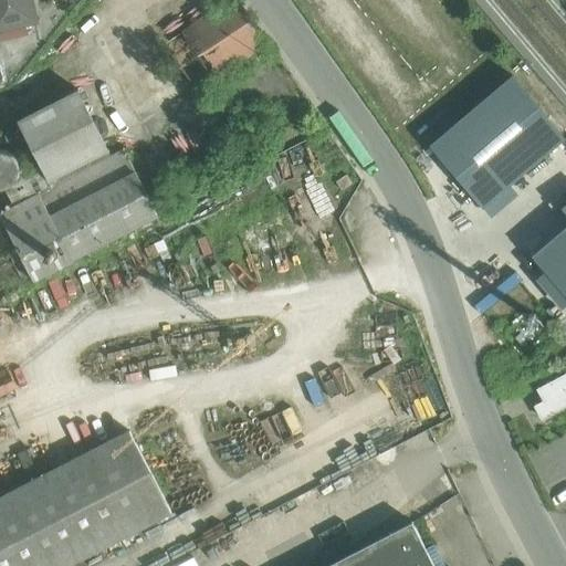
[(31,0),(0,0),(0,30),(37,21),(31,0)]
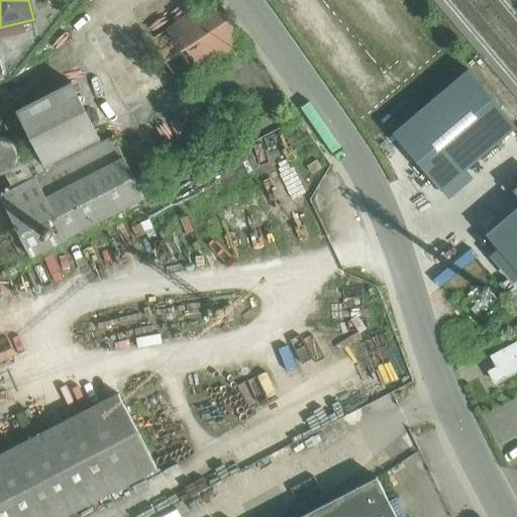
[(214,0),(212,0),(152,40),(180,81),(241,40),(214,0)]
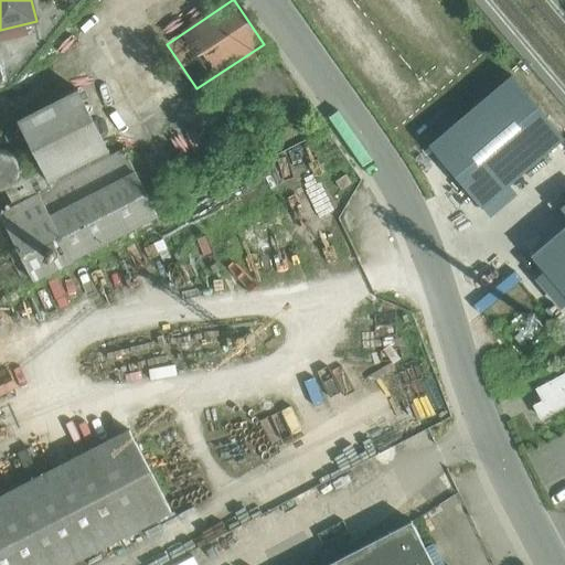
[(508,182),(563,138),(509,73),(425,140),(487,216),(516,192),(508,182)]
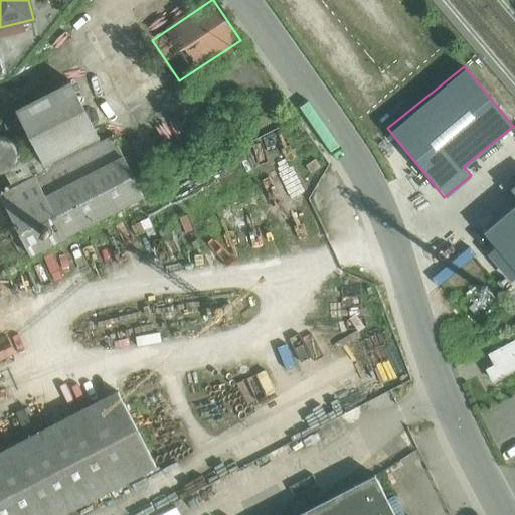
[(101,137),(73,83),(17,114),(45,166),(101,137)]
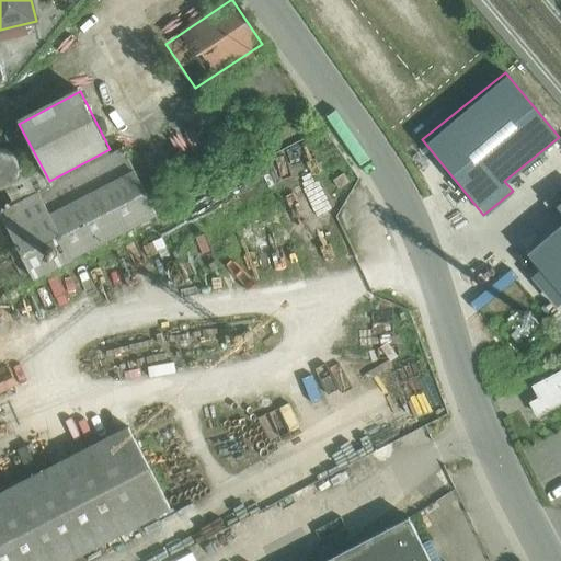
[(124,148),(48,186),(59,209),(135,170),(124,148)]
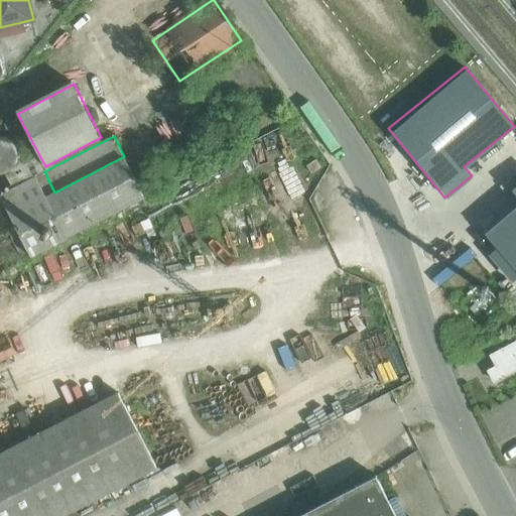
[(18,160),(19,153),(18,147),(14,142),(8,138),(2,137),(0,137),(0,169),(2,170),(9,169),(14,165),(18,160)]
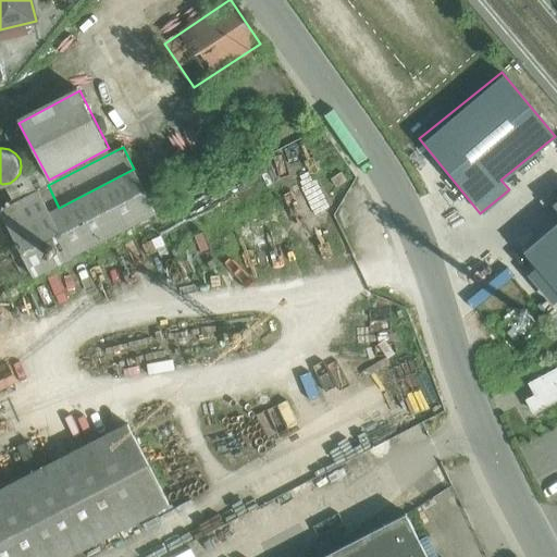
[(59,208),(50,212),(60,233),(72,256),(157,212),(134,169),(59,208)]
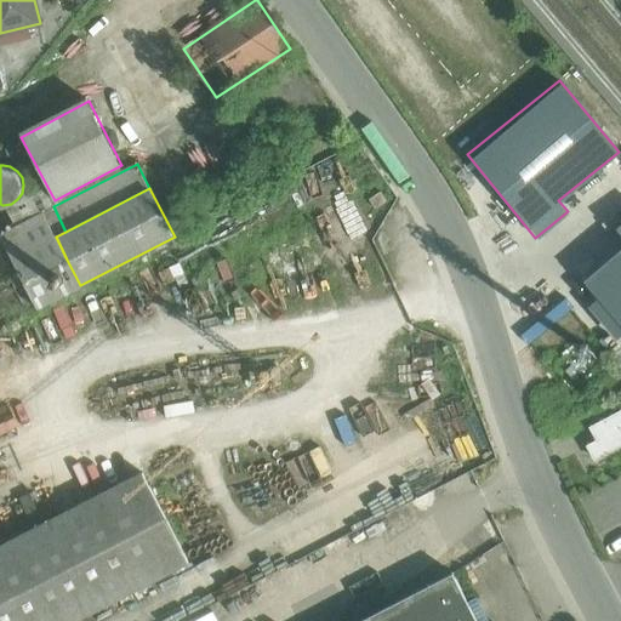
[(53,206),(0,233),(0,234),(26,281),(67,260),(56,237),(66,232),(53,206)]
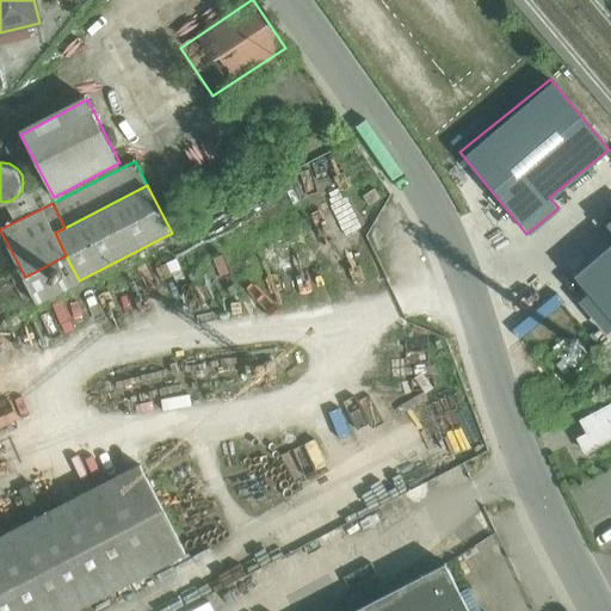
[(610,316),(610,221),(606,224),(610,229),(610,245),(575,276),(610,316)]
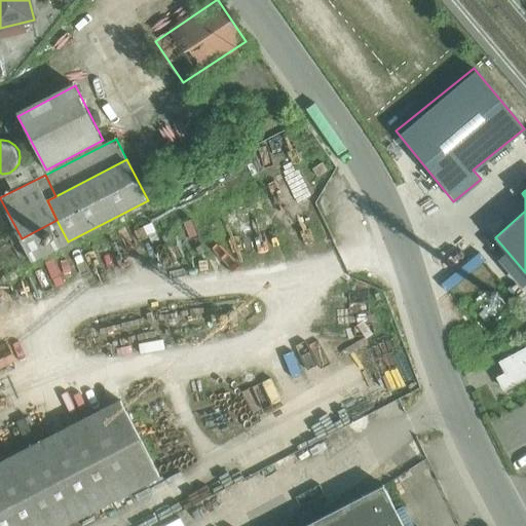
[(22,238),(0,198),(0,272),(1,276),(32,260),(22,238)]
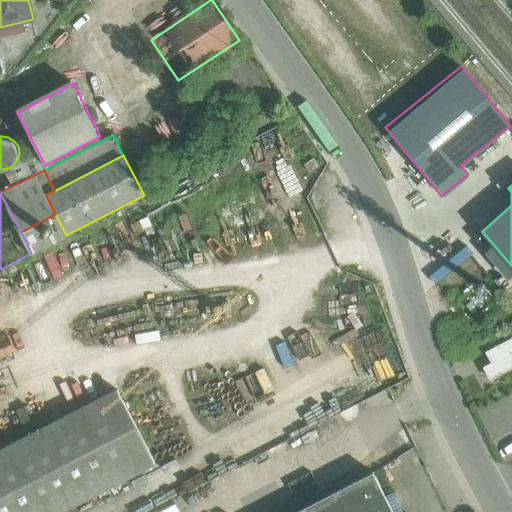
[(511,339),(488,352),(493,363),(485,367),(491,378),(511,366),(511,339)]
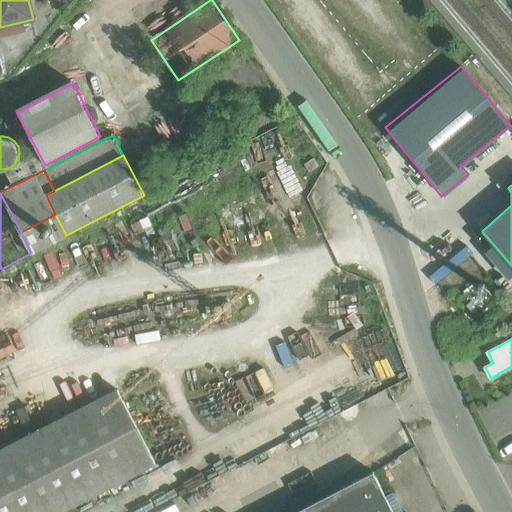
[(117,389),(0,449),(0,511),(62,511),(156,464),(117,389)]
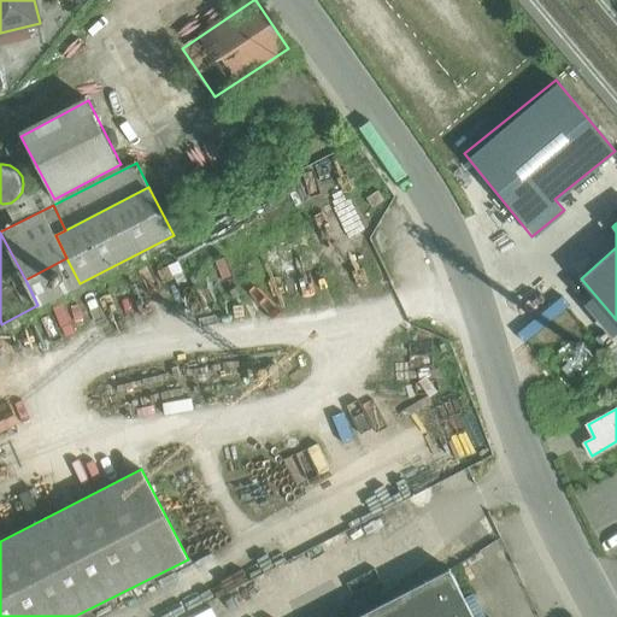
[(450,569),(357,616),(486,616),(474,593),(465,598),(450,569)]
